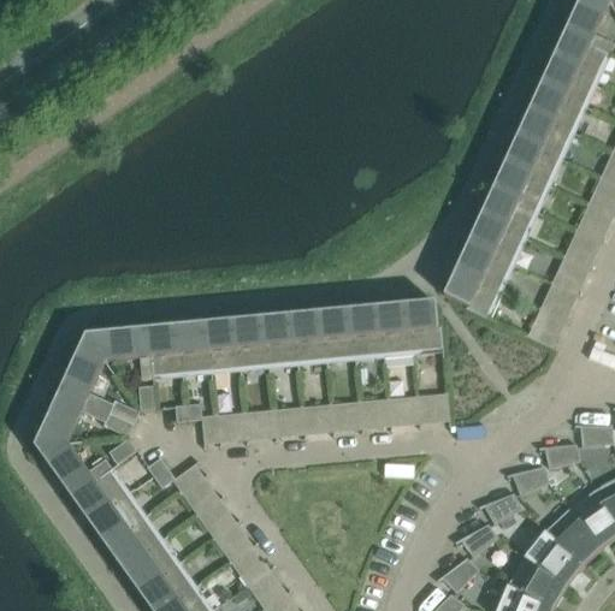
[(569,19),(563,30),(589,42),(587,45),(607,52),(609,53),(614,42),(595,33),(608,1),(607,0),(578,0),(577,4),(569,19)]
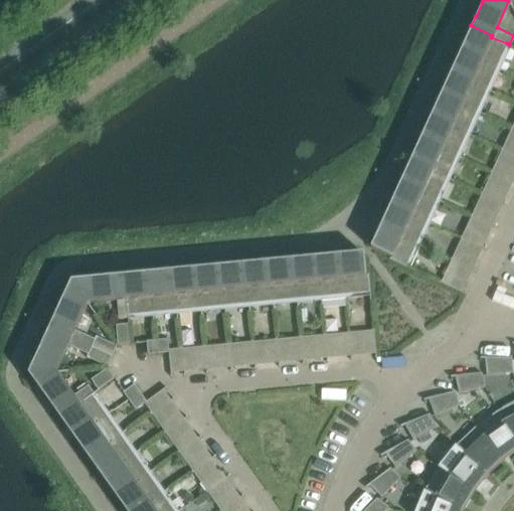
[(463,45),(461,47),(482,57),(481,58),(496,65),(497,65),(507,43),(491,37),(492,35),(471,25),(469,32),(463,45)]
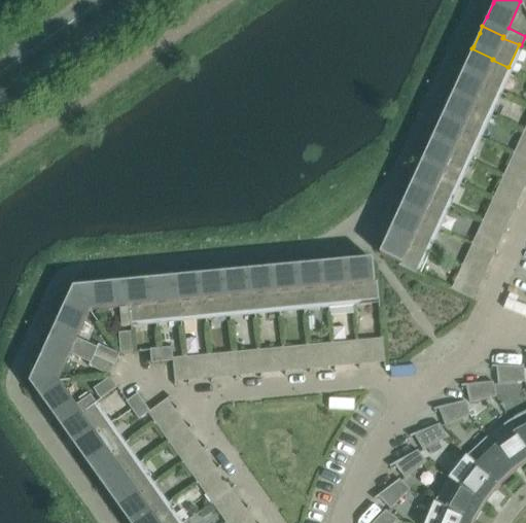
[(463,68),(461,71),(483,80),(482,82),(498,90),(507,68),(507,67),(492,60),(493,59),(471,48),(469,55),(463,68)]
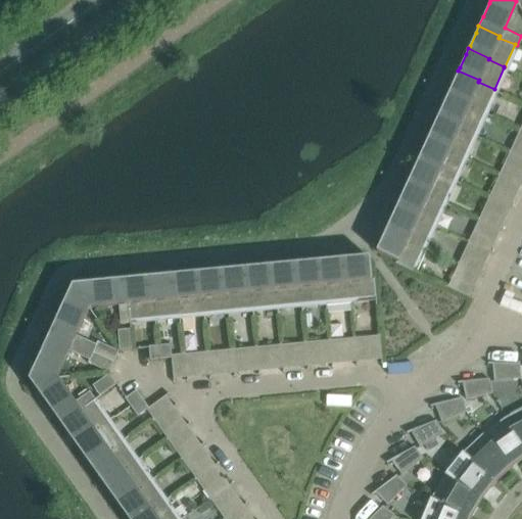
[(449,90),(447,93),(469,102),(468,104),(484,111),(494,89),(478,82),(479,80),(458,71),(456,77),(449,90)]
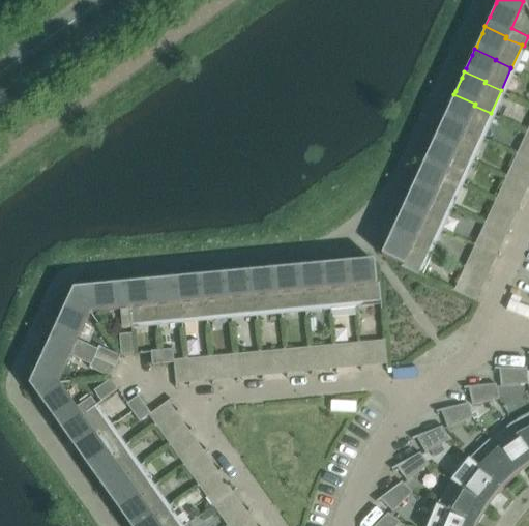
[(445,114),(443,117),(465,126),(464,128),(480,136),(491,113),(474,106),(475,104),(453,94),(451,100),(445,114)]
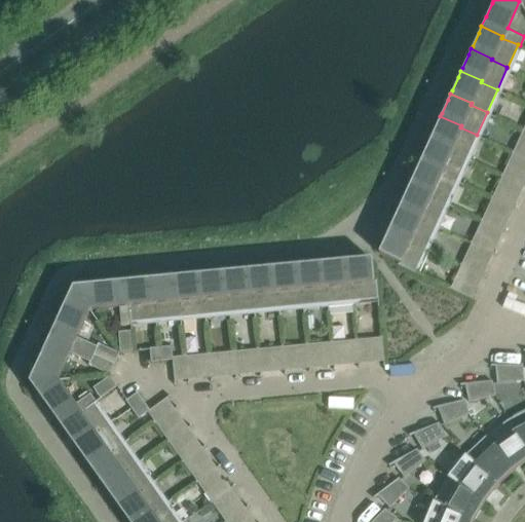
[(432,136),(429,138),(451,148),(450,150),(465,157),(477,135),(460,127),(461,125),(440,116),(438,122),(432,136)]
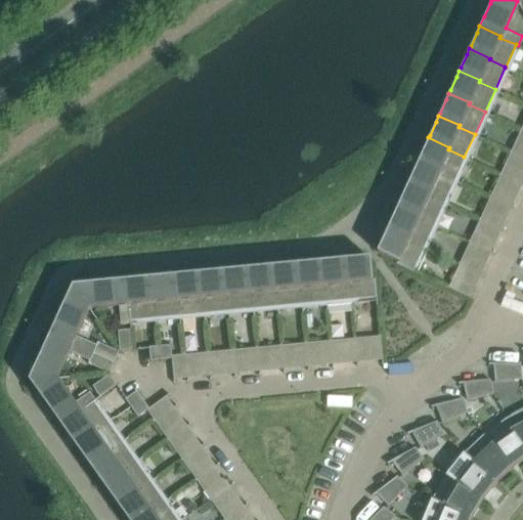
[(420,158),(419,160),(439,170),(438,172),(454,178),(464,157),(448,149),(449,147),(428,137),(426,144),(420,158)]
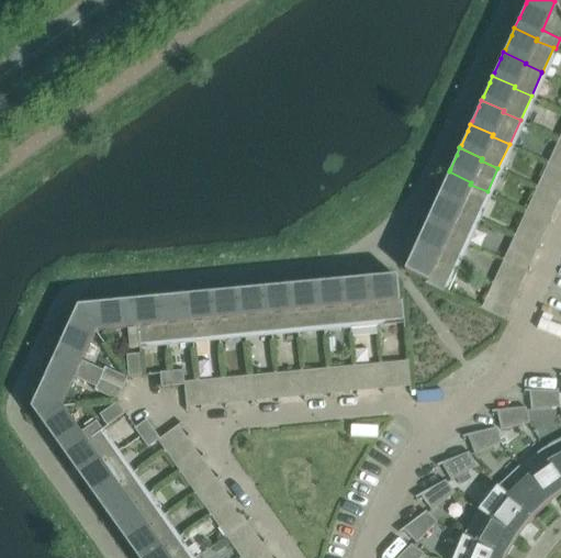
[(439,193),(438,196),(460,207),(459,208),(475,215),(486,192),(487,191),(470,185),(471,182),(449,171),(446,178),(439,193)]
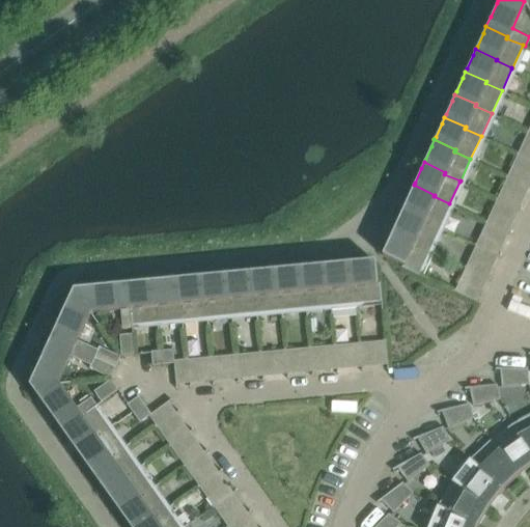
[(511,177),(526,184),(529,173),(515,167),(511,177)]
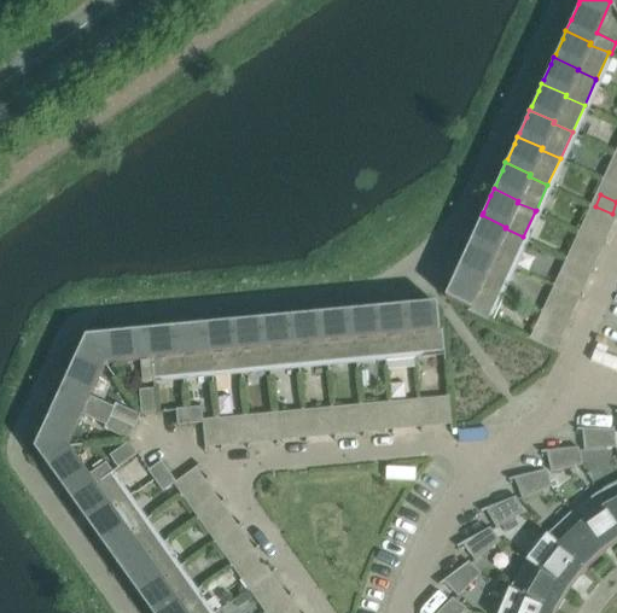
[(471,238),(470,241),(494,252),(493,255),(512,263),(523,237),(505,228),(506,227),(482,215),(478,222),(471,238)]
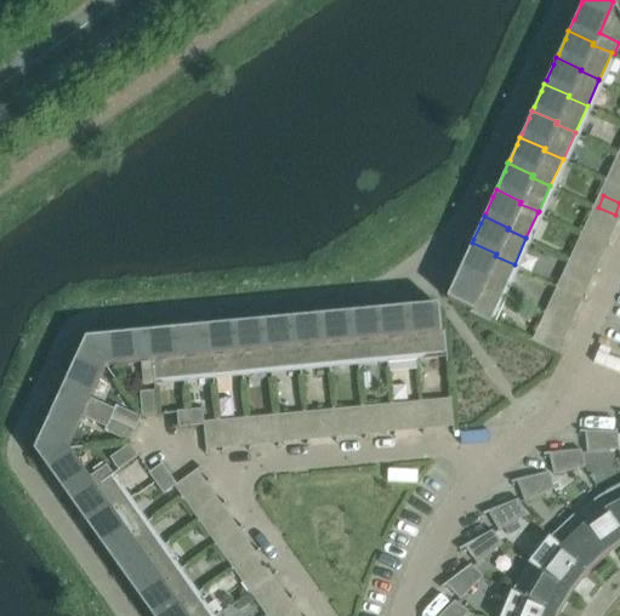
[(608,229),(591,222),(586,233),(586,234),(603,241),(608,229)]
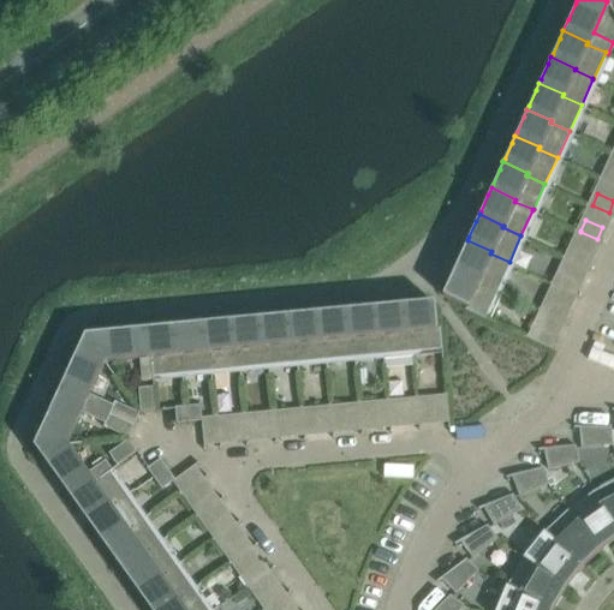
[(457,263),(454,267),(480,277),(478,280),(498,288),(508,262),(510,262),(490,253),(492,251),(468,240),(464,247),(457,263)]
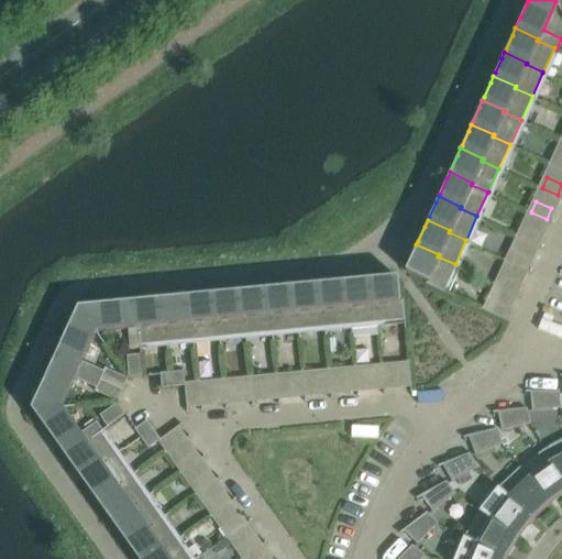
[(520,237),(536,243),(540,232),(525,226),(520,236),(520,237)]
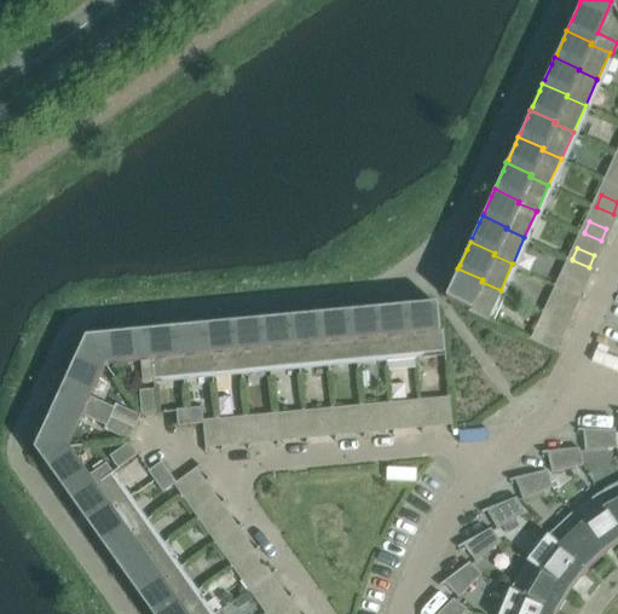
[(445,295),(446,295),(469,306),(469,307),(468,307),(467,308),(487,318),(489,317),(500,290),(501,290),(481,282),(483,279),(457,268),(455,276),(448,291),(445,295)]
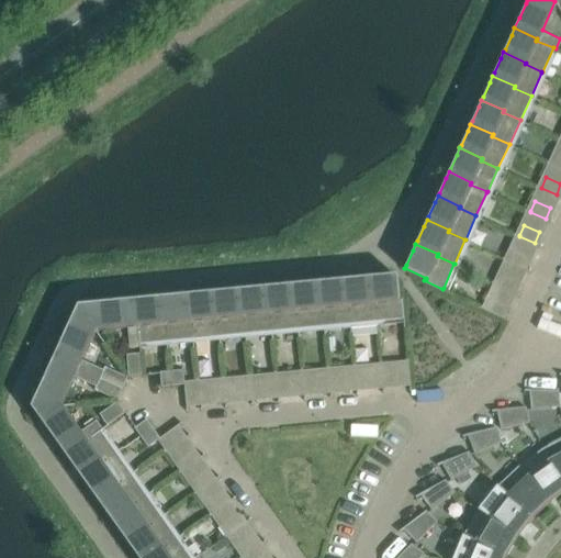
[(508,259),(524,267),(524,266),(528,256),(513,248),(508,259)]
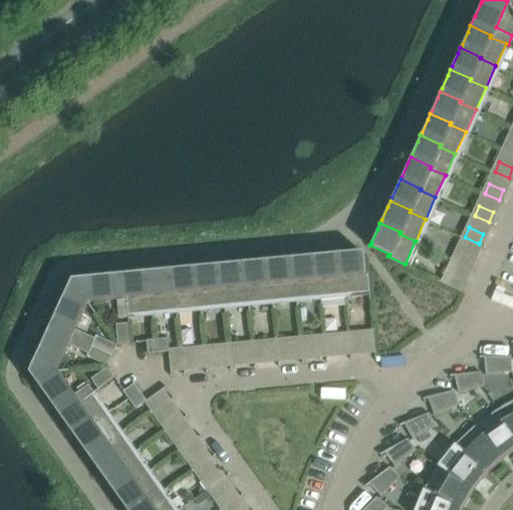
[(455,259),(469,266),(469,265),(473,256),(459,249),(455,259)]
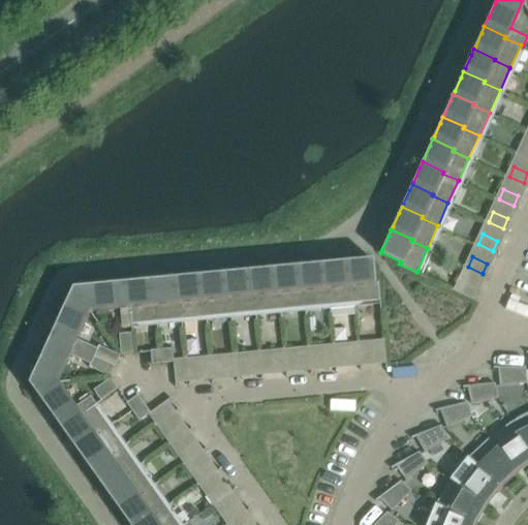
[(355,259),(348,260),(350,283),(352,283),(353,301),(354,301),(379,298),(378,279),(376,279),(376,280),(375,280),(373,258),(373,257),(372,257),(370,257),(355,259)]
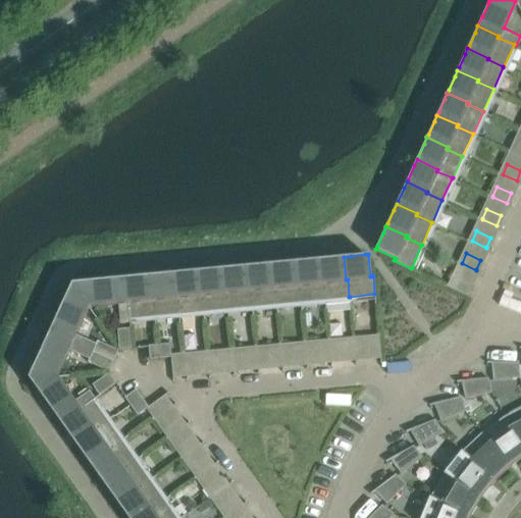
[(326,258),(319,259),(321,281),(323,281),(325,299),(349,297),(348,279),(346,279),(344,257),(341,257),(326,258)]
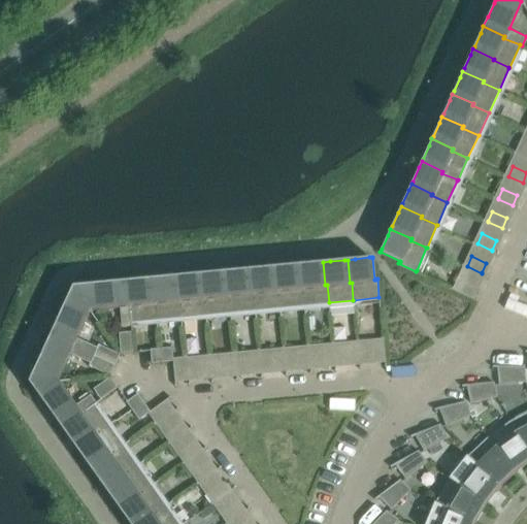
[(305,263),(298,264),(300,288),(302,287),(304,304),(328,302),(329,302),(327,285),(325,285),(323,262),(320,262),(305,263)]
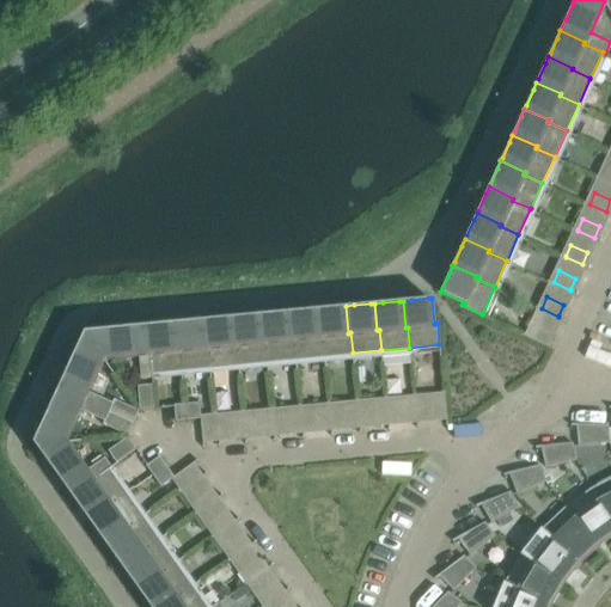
[(325,308),(317,308),(319,336),(322,336),(324,355),(352,353),(353,353),(350,332),(348,333),(346,306),(342,306),(325,308)]
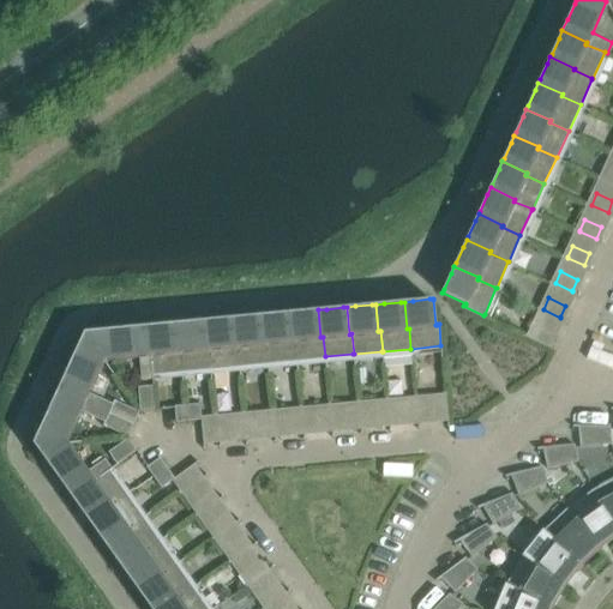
[(298,312),(289,312),(292,339),(294,339),(296,360),(324,356),(325,356),(323,337),(320,337),(318,309),(314,309),(298,312)]
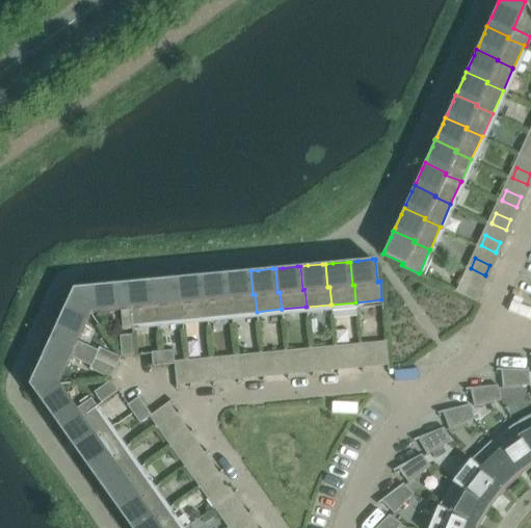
[(233,272),(226,273),(228,296),(230,296),(232,314),(256,312),(257,312),(255,294),(253,294),(250,270),(247,271),(233,272)]
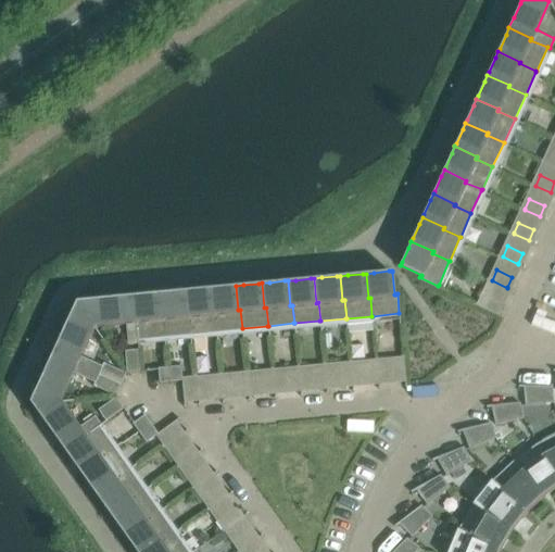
[(217,287),(210,288),(212,313),(214,312),(216,330),(241,328),(242,328),(240,310),(238,310),(236,286),(232,286),(217,287)]
